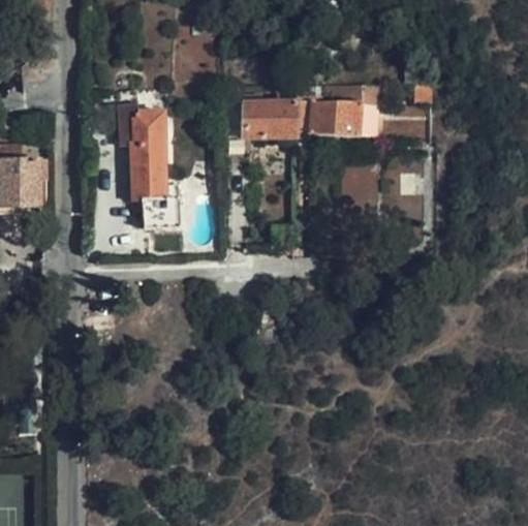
[(80,7),(80,19),(89,19),(89,7),(80,7)]
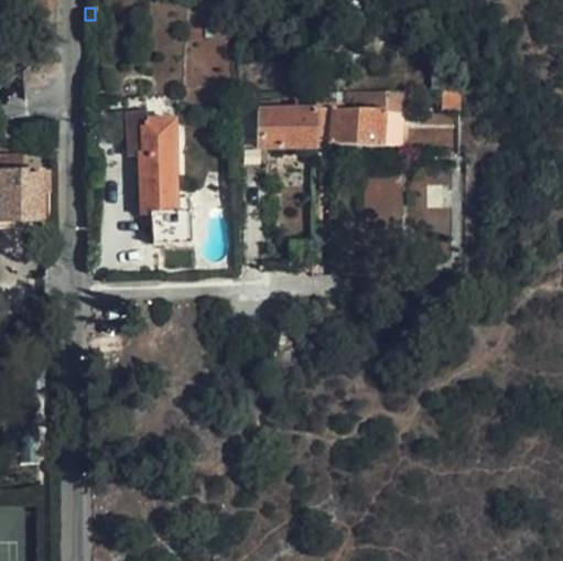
[(340,90),(309,92),(310,106),(311,142),(315,142),(315,144),(327,146),(386,146),(385,90),(346,90),(347,107),(340,107),(340,90)]
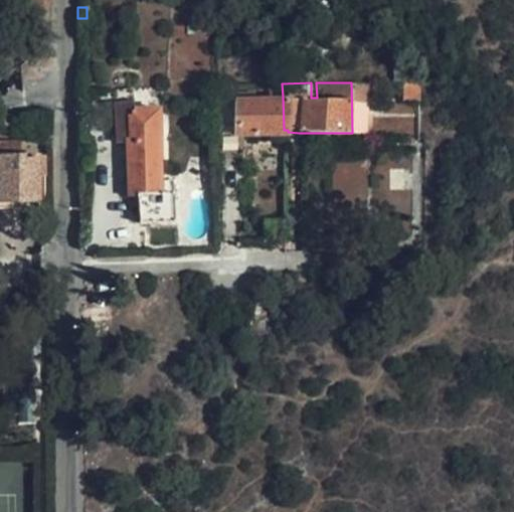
[(404,102),(420,102),(419,82),(404,82),(404,102)]
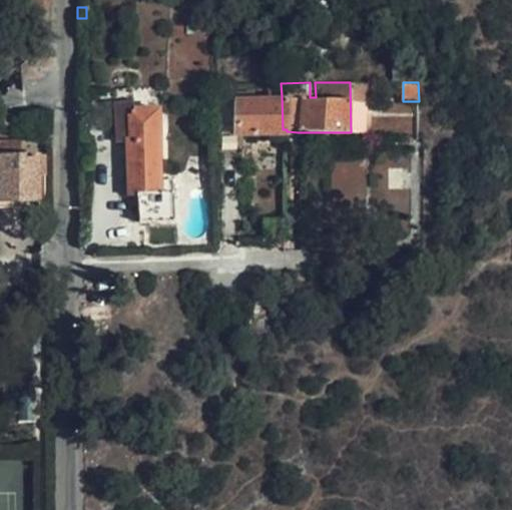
[(215,96),(215,98),(215,132),(241,132),(241,129),(283,129),(282,96),(215,96)]
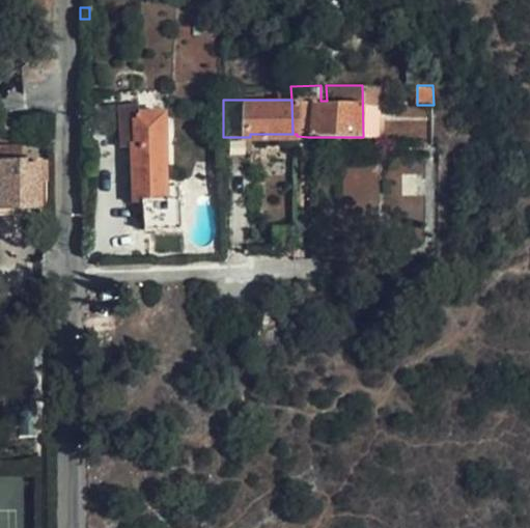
[(133,148),(135,198),(144,199),(144,222),(145,224),(183,223),(184,198),(168,197),(166,112),(138,112),(138,102),(118,102),(119,148),(133,148)]
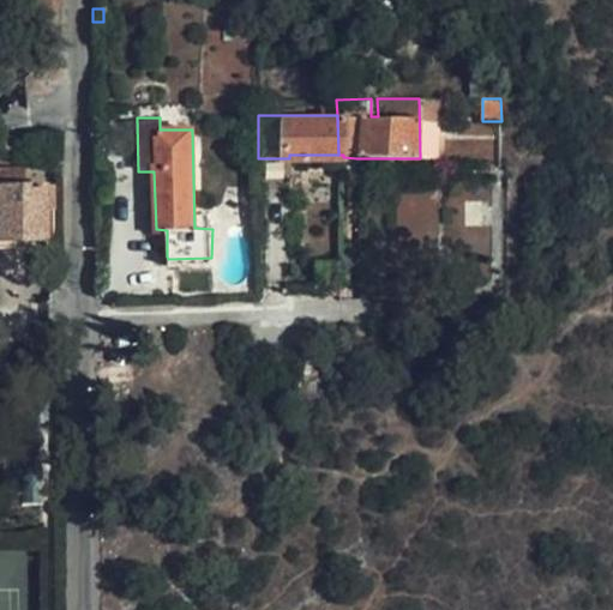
[(48,242),(47,206),(30,206),(30,181),(23,181),(23,162),(0,162),(0,203),(0,243),(48,242)]
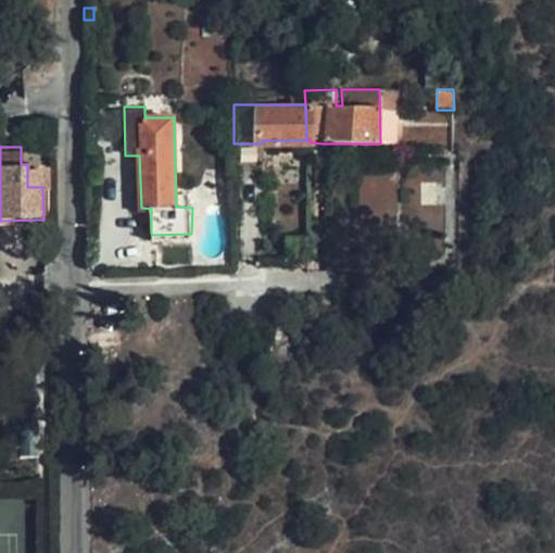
[(27,187),(42,187),(50,187),(50,164),(27,164),(27,187)]
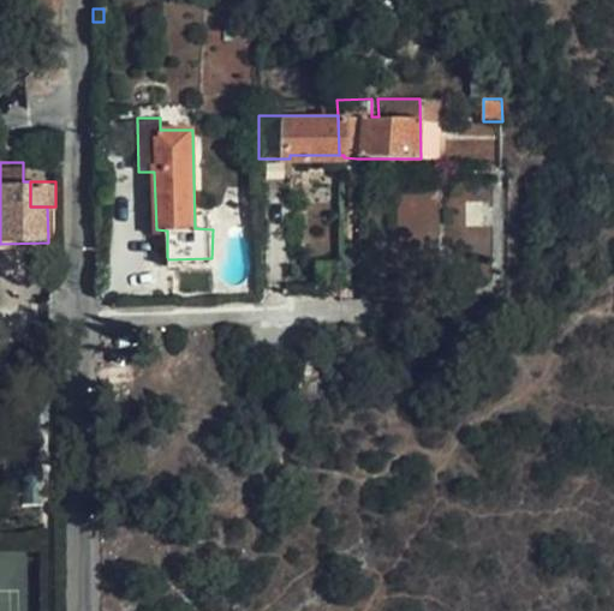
[(167,231),(156,229),(151,229),(153,257),(167,257),(167,231)]
